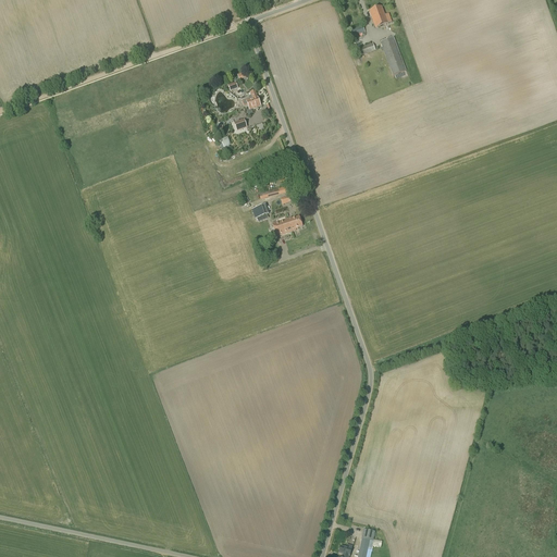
[(375,28),(387,24),(382,7),(369,12),(375,28)]
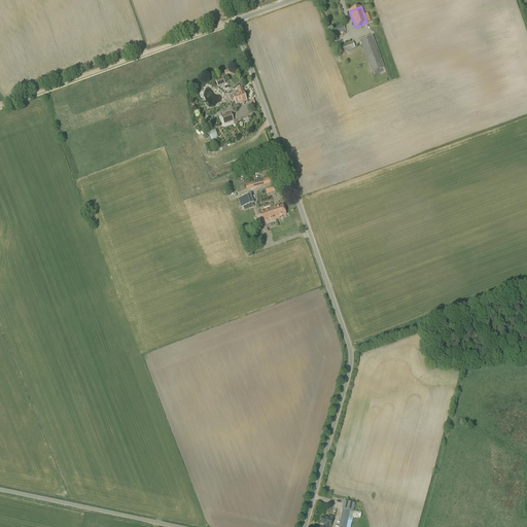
[(334,35),(345,31),(343,25),(331,29),(334,35)]
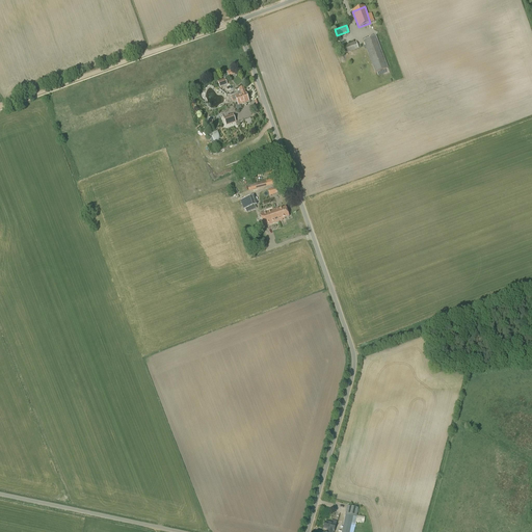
[(375,73),(388,68),(376,35),(364,41),(375,73)]
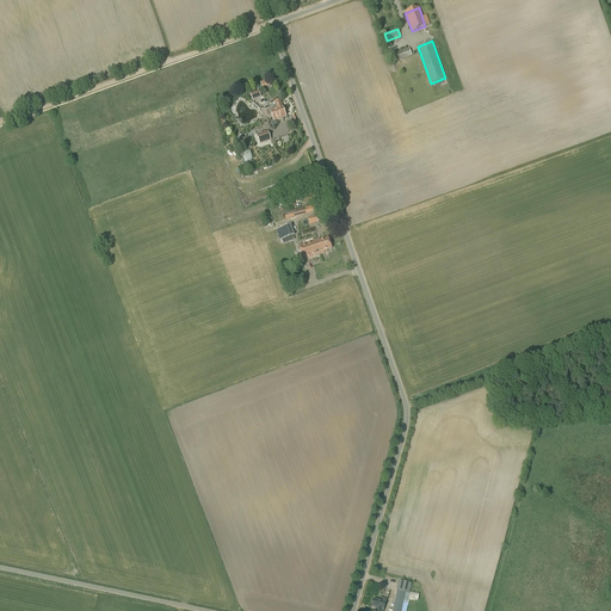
[(392,63),(412,56),(409,49),(389,56),(392,63)]
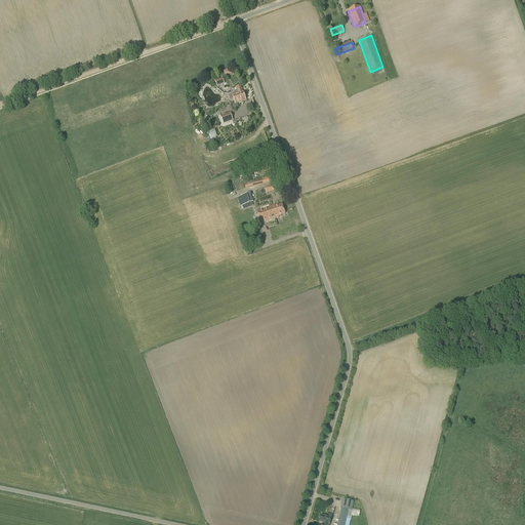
[(230,102),(234,99),(236,105),(246,101),(242,91),(240,86),(236,87),(237,90),(235,91),(236,94),(233,95),(233,93),(228,95),(230,102)]
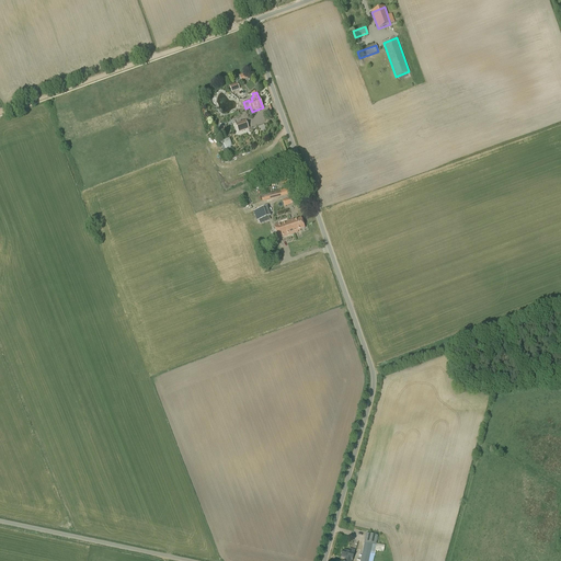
[(238,133),(249,129),(245,121),(236,125),(238,133)]
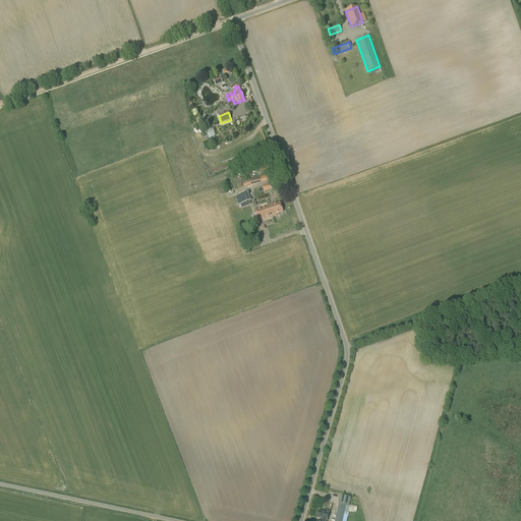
[(204,132),(207,139),(216,135),(213,128),(204,132)]
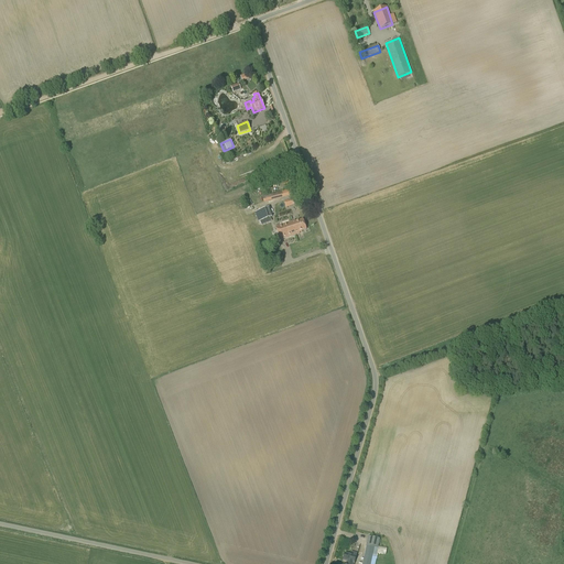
[(263,203),(293,195),(291,188),(262,196),(263,203)]
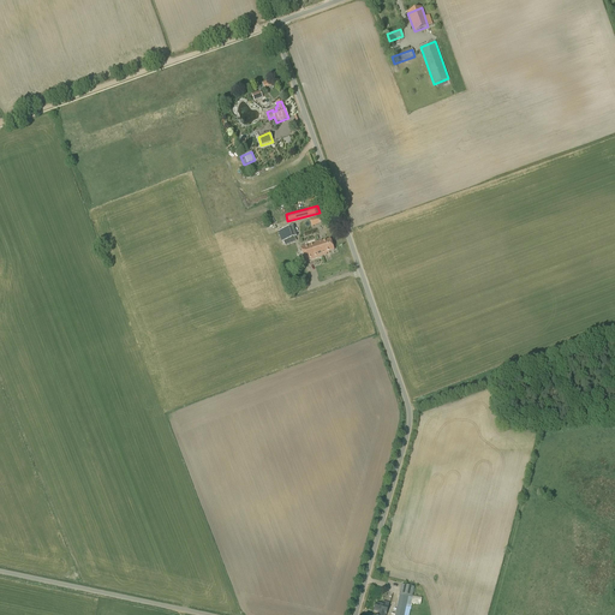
[(293,226),(290,227),(278,232),(281,243),(284,242),(296,238),(297,237),(293,226)]
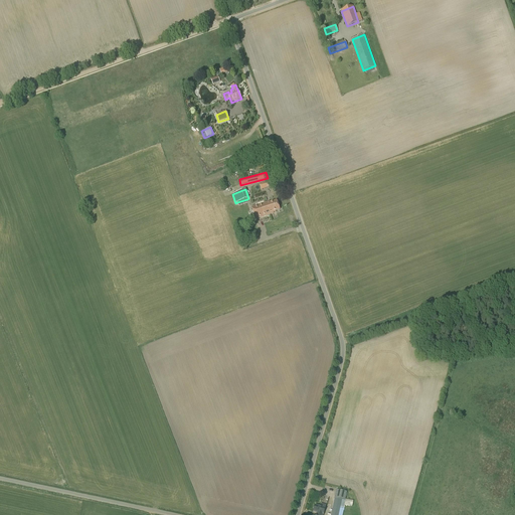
[(270,202),(266,203),(268,210),(269,209),(271,214),(274,213),(273,212),(280,209),(277,201),(270,203),(270,202)]
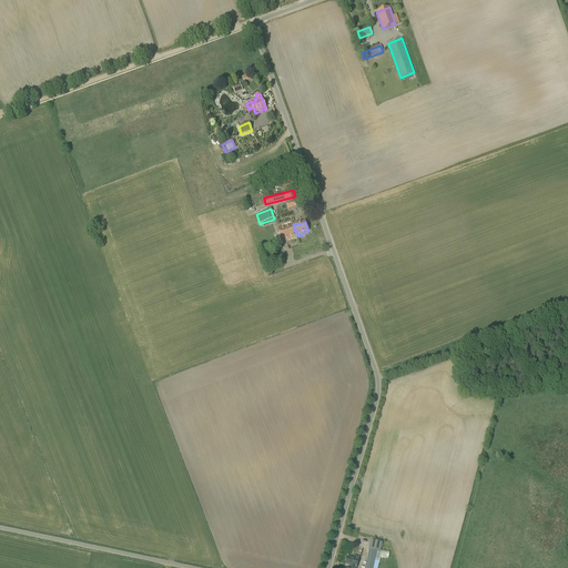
[(282,242),(298,236),(296,231),(295,232),(293,224),(279,229),(282,242)]
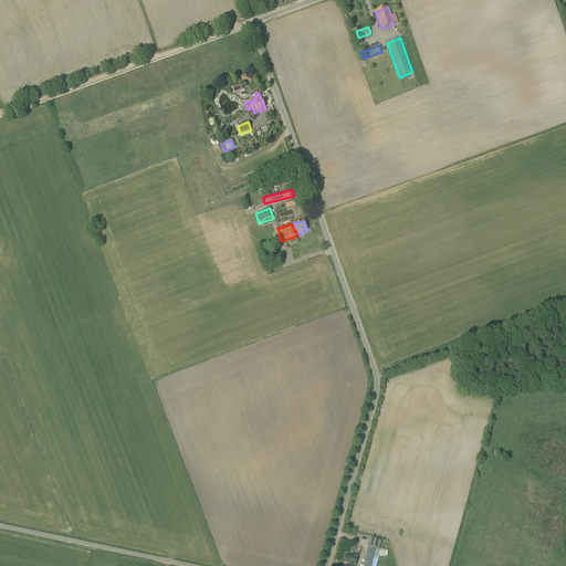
[(379,549),(381,541),(369,538),(367,547),(363,565),(376,565),(379,555),(387,557),(388,551),(379,549)]
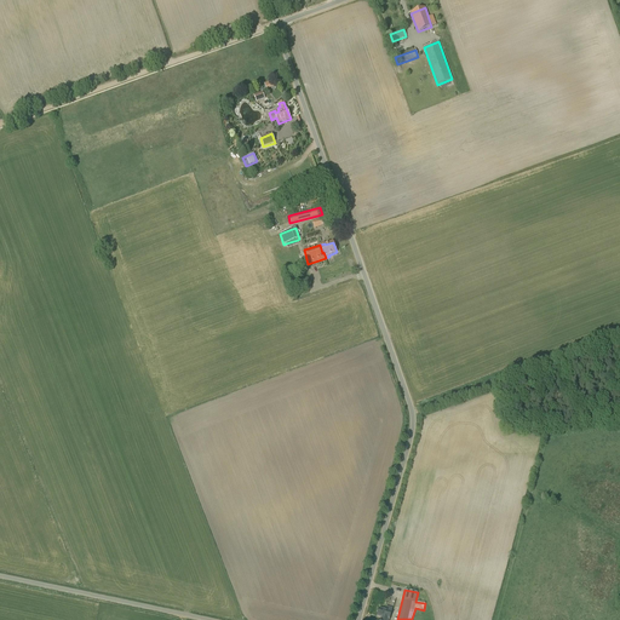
[(378,616),(389,619),(392,608),(386,607),(385,609),(380,608),(378,616)]
